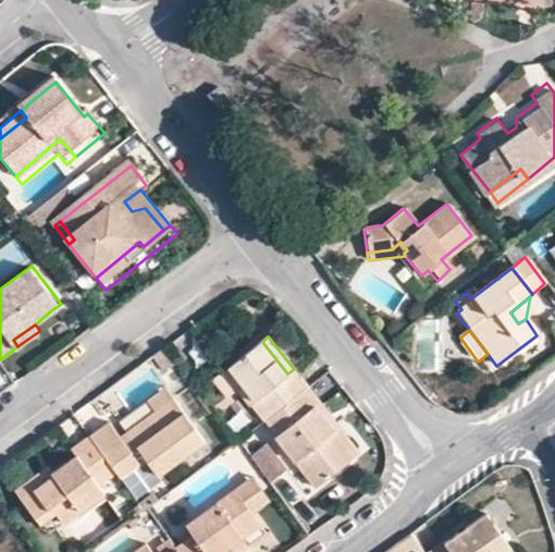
[(194,341),(181,348),(196,375),(209,367),(194,341)]
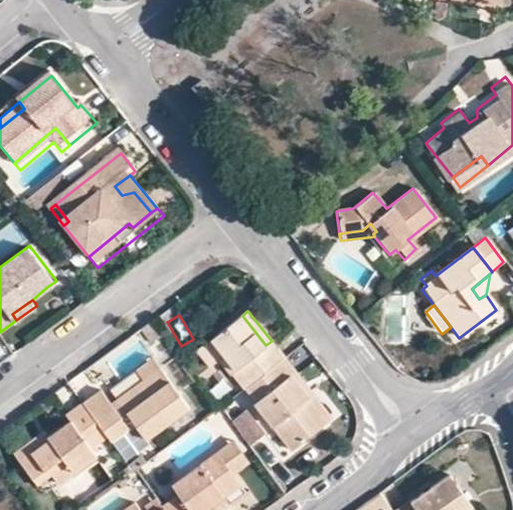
[(242,316),(210,341),(224,358),(219,362),(231,378),(233,377),(245,391),(247,389),(286,359),(272,341),(266,345),(242,316)]
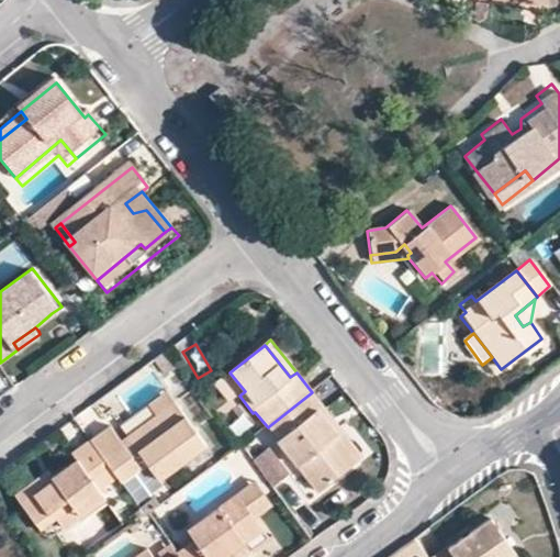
[(230,372),(223,378),(237,397),(239,396),(245,391),(230,372)]
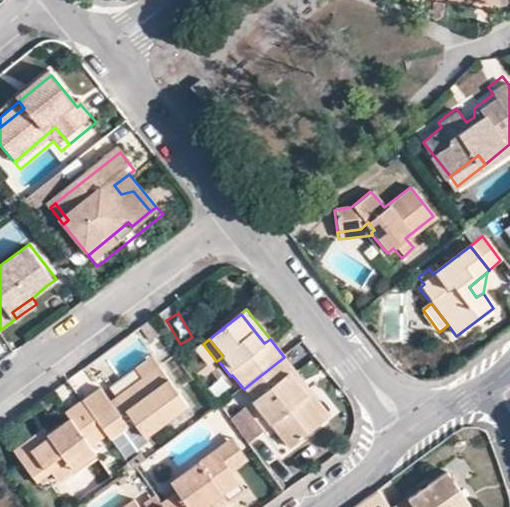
[(159,365),(152,355),(135,367),(142,377),(159,365)]
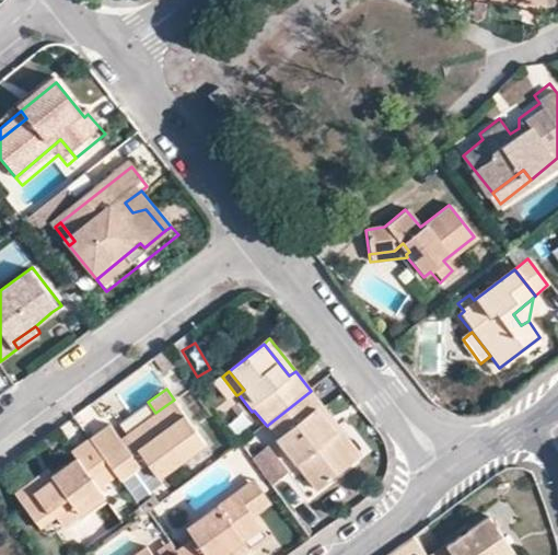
[(321,492),(359,460),(318,409),(324,405),(311,391),(269,424),(281,439),(279,441),(321,492)]
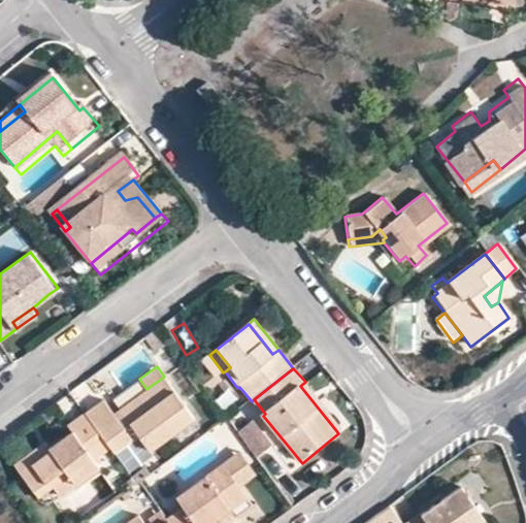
[(139,433),(152,449),(194,415),(164,377),(146,389),(122,409),(127,416),(139,433)]
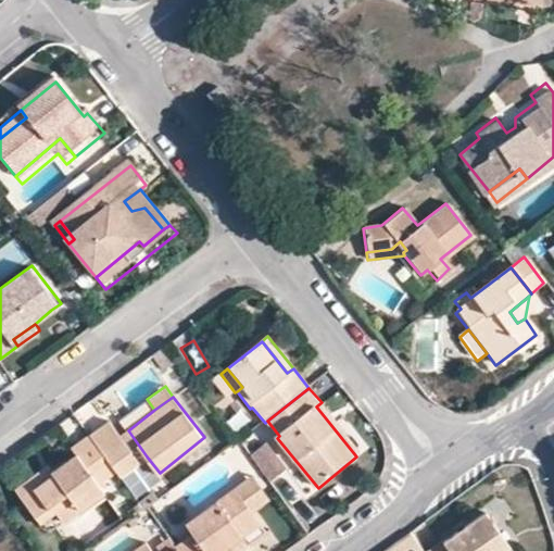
[(322,402),(316,407),(356,456),(362,452),(322,402)]
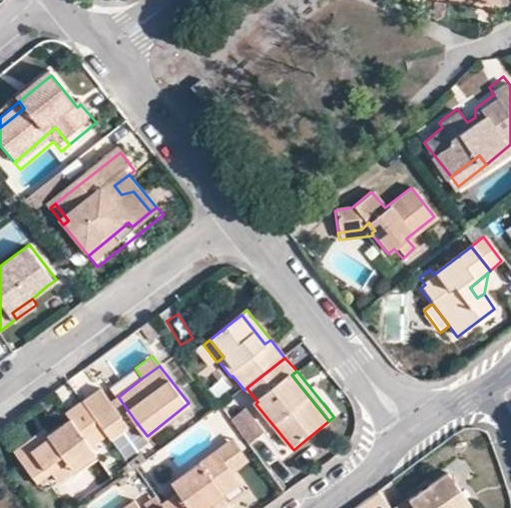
[(211,394),(220,405),(235,392),(227,381),(211,394)]
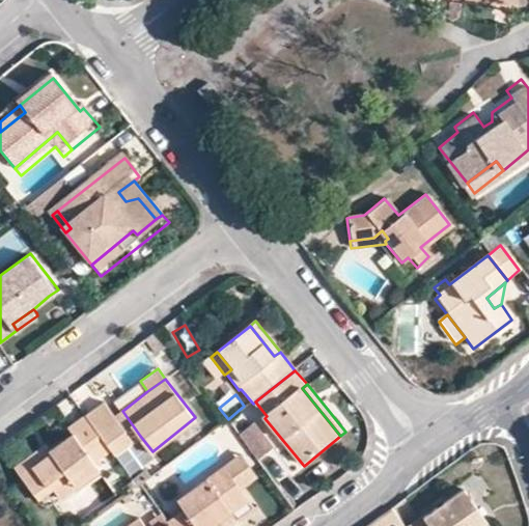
[(105,402),(87,415),(112,449),(116,454),(134,440),(120,423),(105,402)]
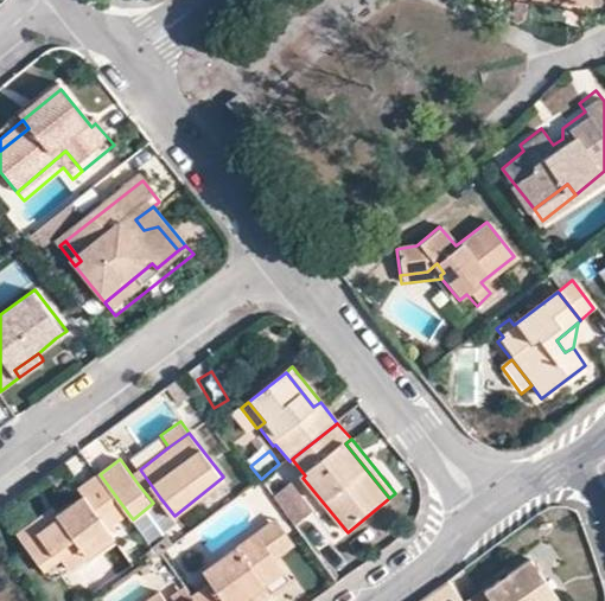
[(78,490),(84,497),(57,518),(23,544),(40,569),(57,556),(62,563),(69,573),(114,537),(108,528),(128,513),(100,474),(78,490)]
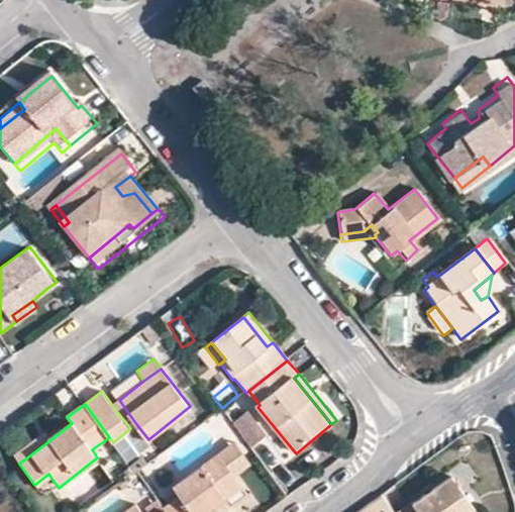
[(124,407),(117,412),(130,428),(136,424),(124,407)]
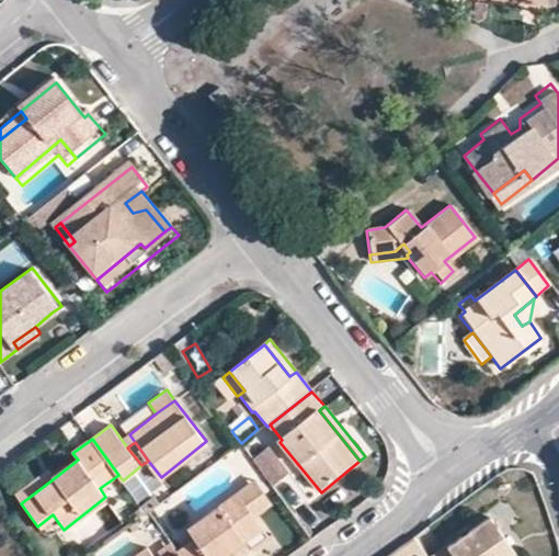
[(272,447),(255,460),(275,486),(293,474),(272,447)]
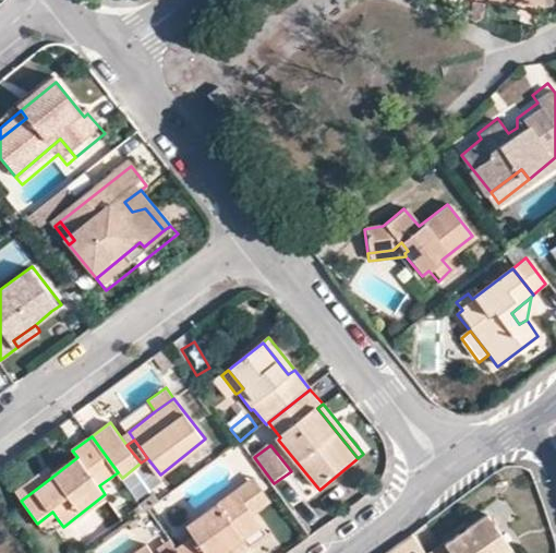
[(52,477),(47,470),(15,494),(21,501),(52,477)]
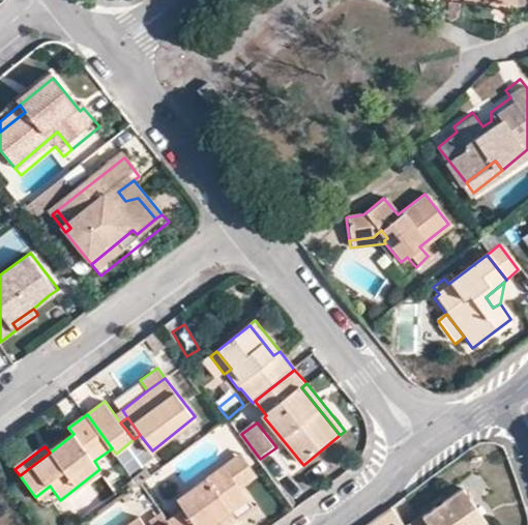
[(224,465),(179,498),(186,508),(170,521),(172,524),(213,524),(221,520),(233,509),(248,497),(224,465)]
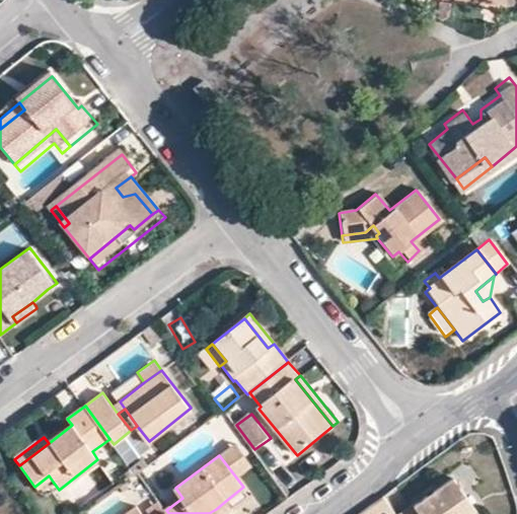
[(53,482),(49,475),(34,487),(40,493),(53,482)]
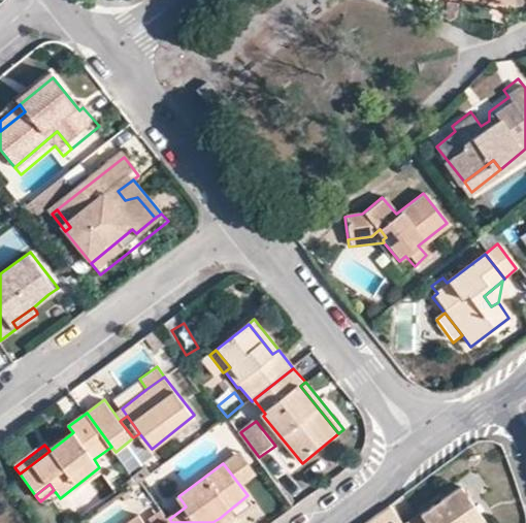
[(486,522),(464,491),(424,518),(427,522),(486,522)]
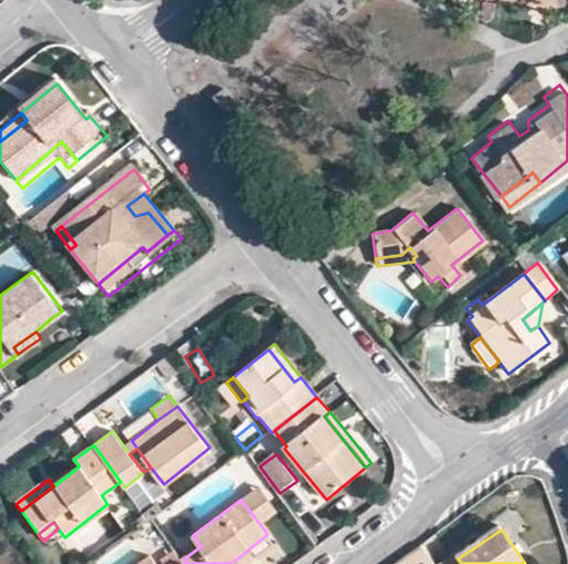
[(256,556),(251,547),(237,558),(241,563),(247,563),(256,556)]
